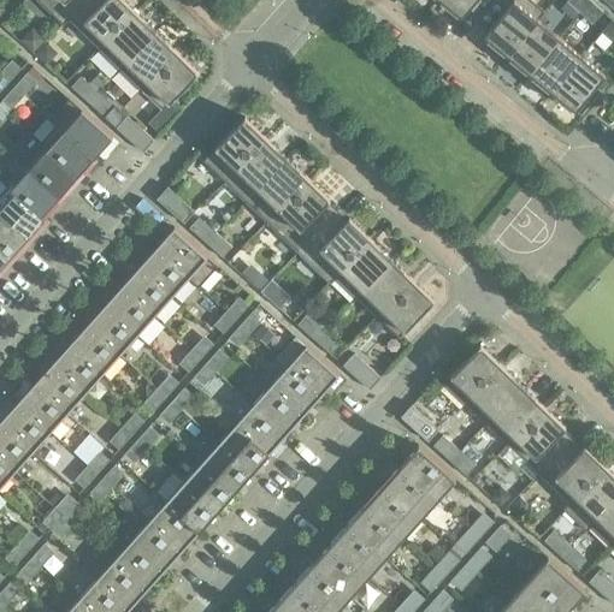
[(59,27),(86,0),(31,0),(36,4),(59,27)]
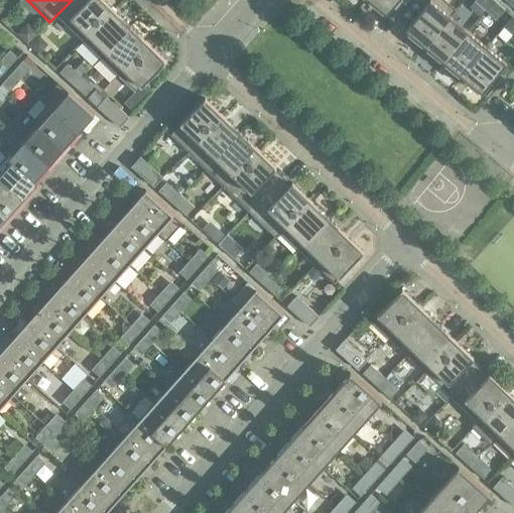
[(81,42),(111,12),(99,0),(72,0),(49,22),(50,23),(55,18),(81,42)]
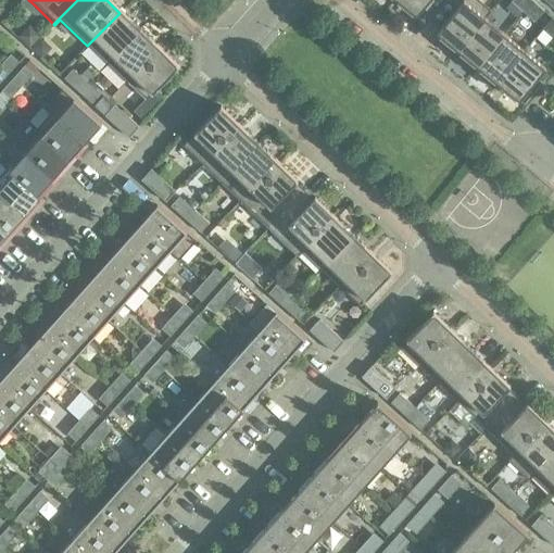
[(393,0),(392,1),(414,19),(429,0),(393,0)]
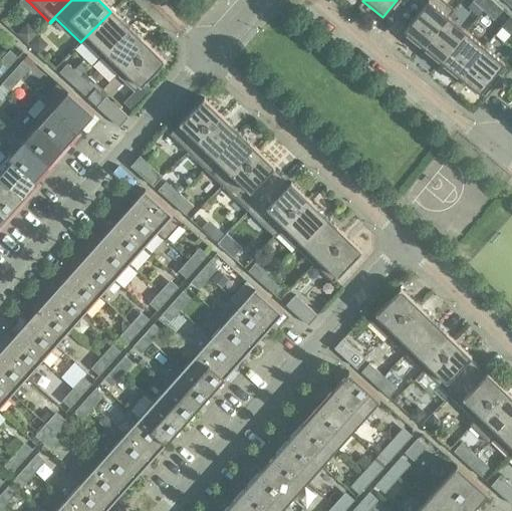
[(420,48),(451,11),(437,0),(427,0),(401,33),(420,48)]
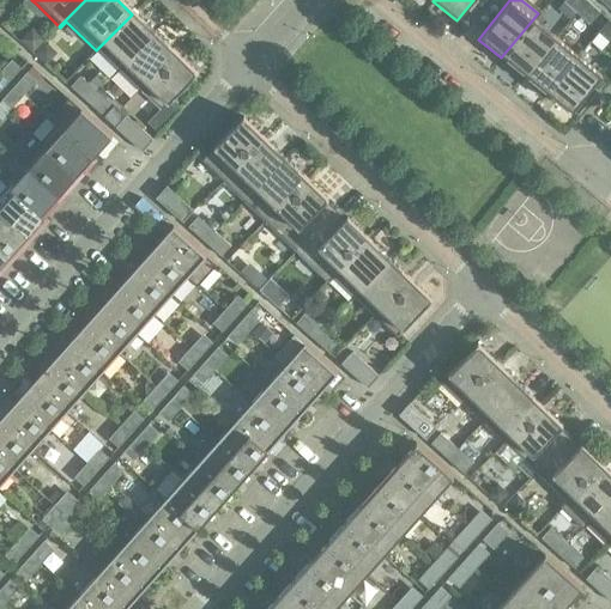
[(564,0),(562,4),(574,14),(585,4),(581,0),(564,0)]
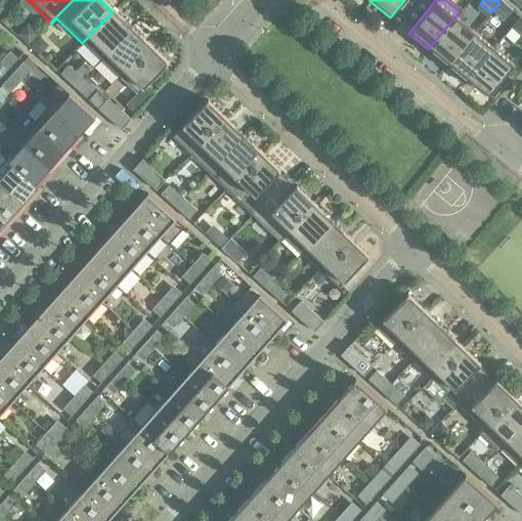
[(521,10),(521,0),(514,0),(512,3),(521,11),(521,10)]
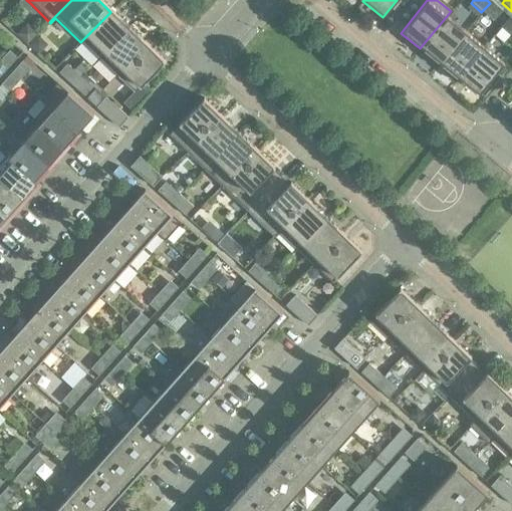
[(501,12),(490,3),(481,12),(492,22),(501,12)]
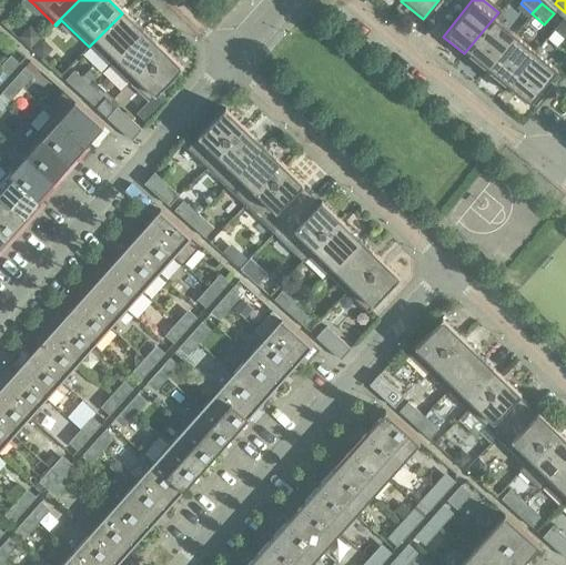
[(485,71),(514,37),(494,20),(499,13),(498,12),(464,53),(485,71)]
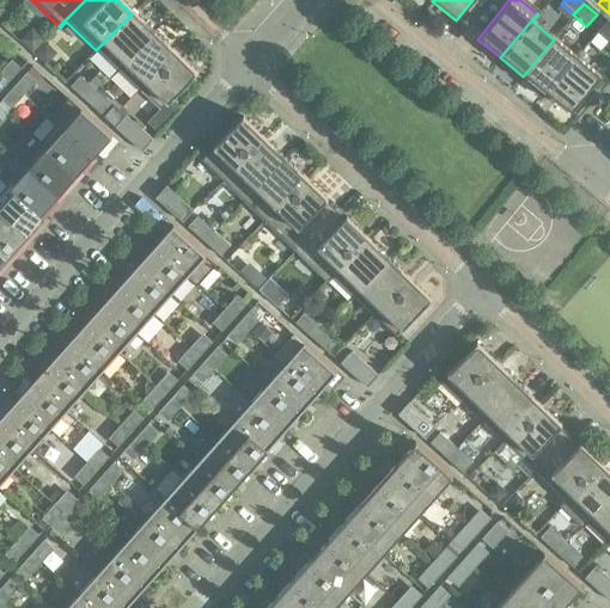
[(117,71),(153,34),(132,14),(96,50),(113,66),(117,71)]
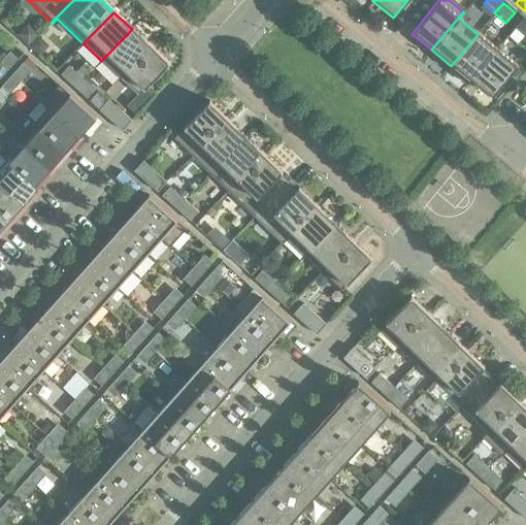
[(513,29),(525,41),(525,23),(522,19),(513,29)]
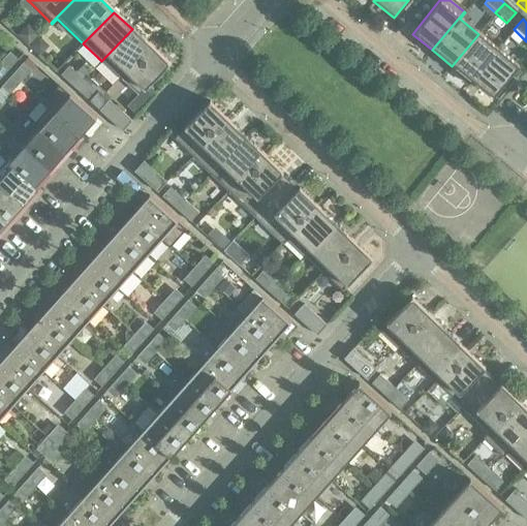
[(119,79),(150,47),(132,29),(101,61),(117,76),(119,79)]
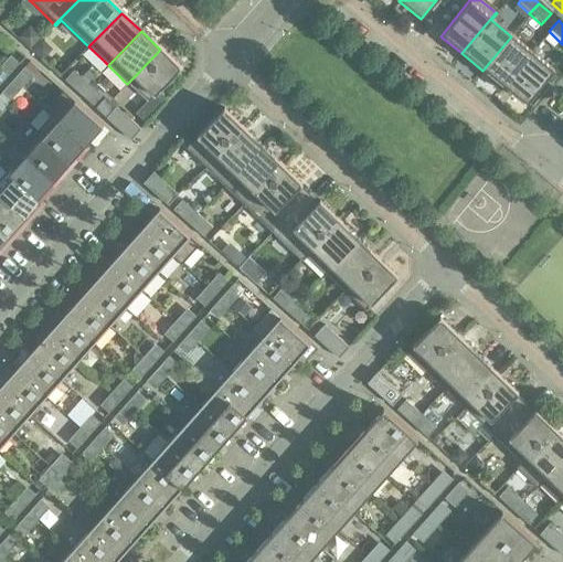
[(503,87),(531,53),(511,36),(482,71),(503,87)]
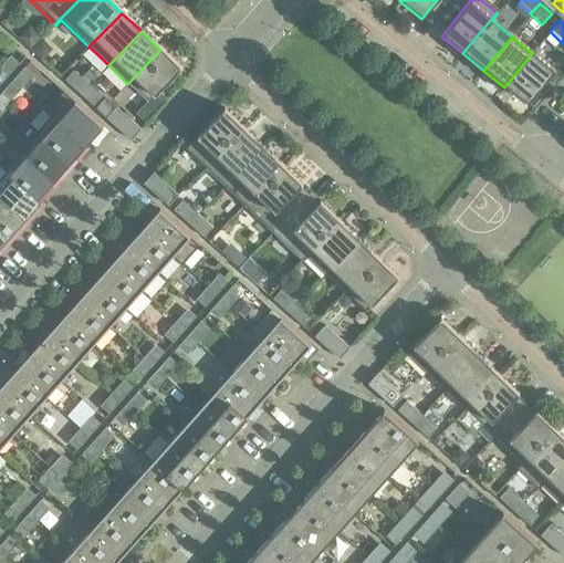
[(180,70),(160,50),(127,84),(147,103),(180,70)]
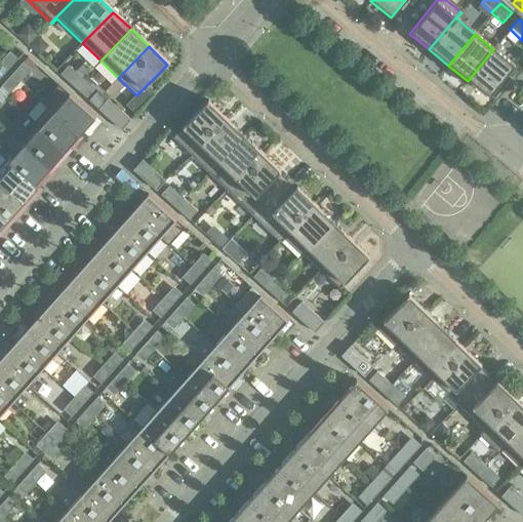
[(514,67),(493,50),(493,49),(468,81),(487,97),(495,88),(500,92),(512,79),(507,75),(514,67)]
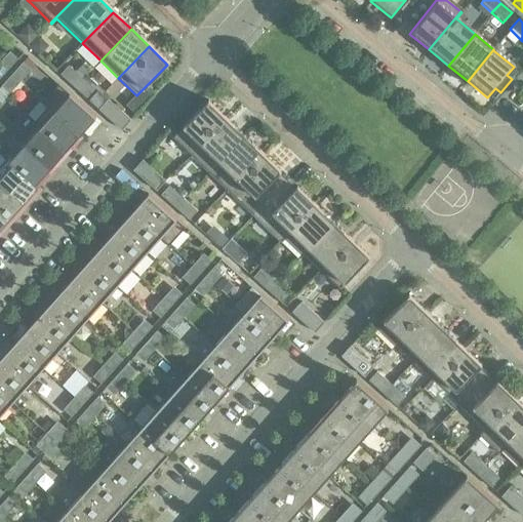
[(13,63),(6,55),(0,62),(0,68),(5,73),(13,63)]
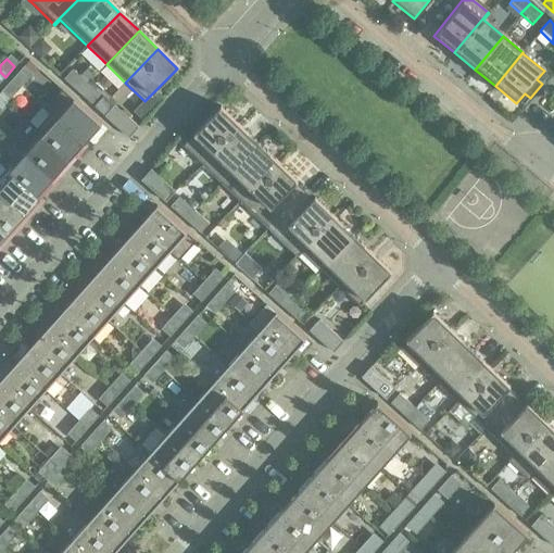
[(20,88),(28,77),(21,71),(11,80),(20,88)]
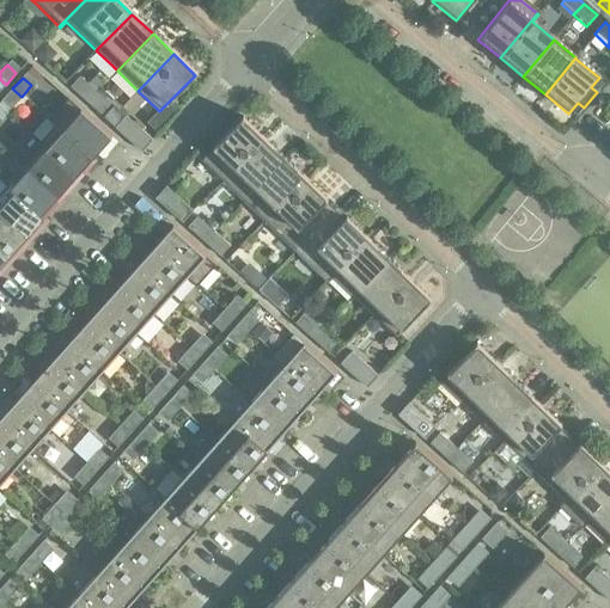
[(95,93),(78,79),(68,88),(85,104),(95,93)]
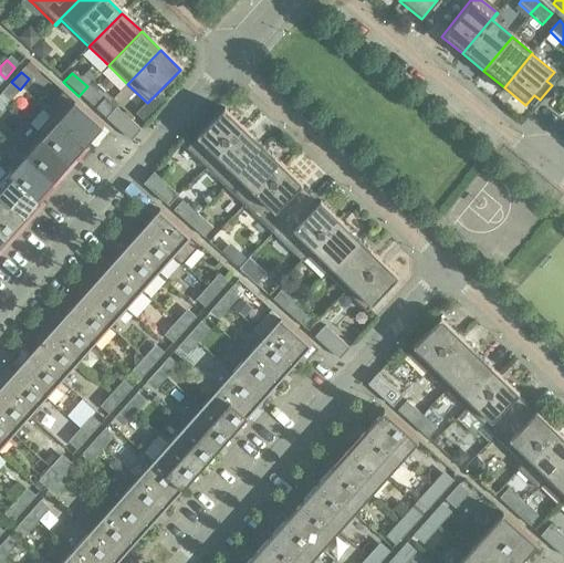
[(10,101),(20,90),(11,82),(2,93),(10,101)]
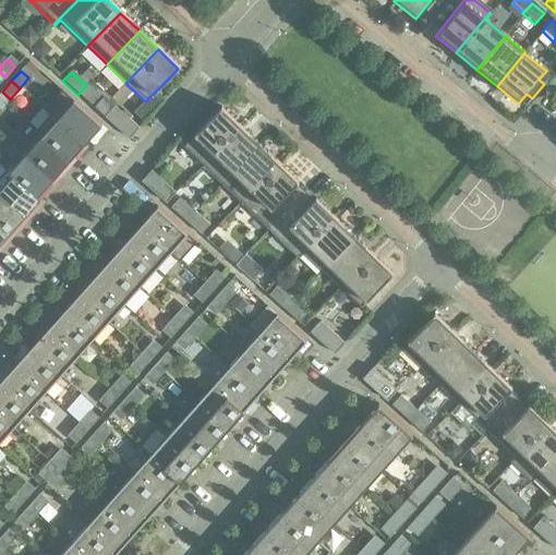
[(92,108),(100,99),(86,85),(77,95),(92,108)]
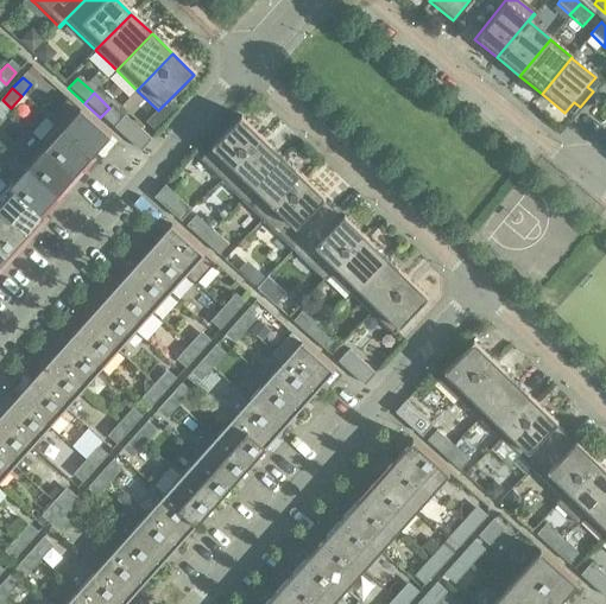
[(108,139),(65,100),(48,120),(90,159),(108,139)]
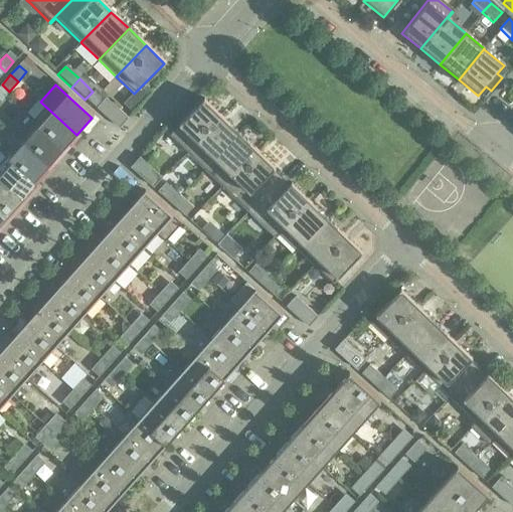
[(104,99),(95,109),(118,130),(127,120),(104,99)]
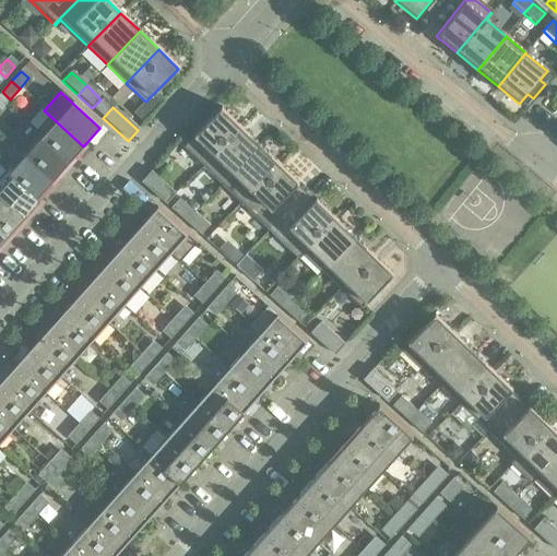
[(239,128),(220,109),(181,148),(202,167),(239,128)]
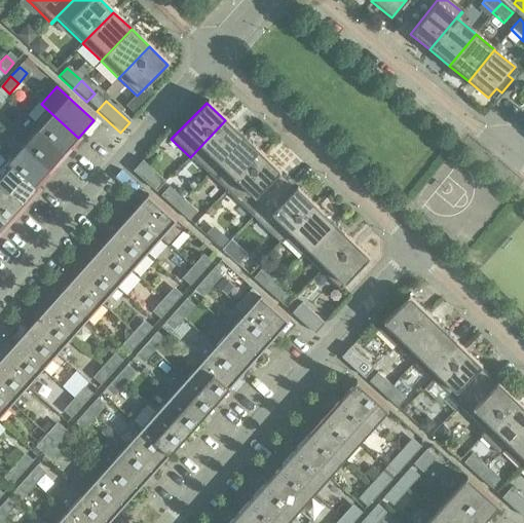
[(78,138),(41,104),(40,105),(45,110),(32,125),(64,154),(64,153),(78,138)]
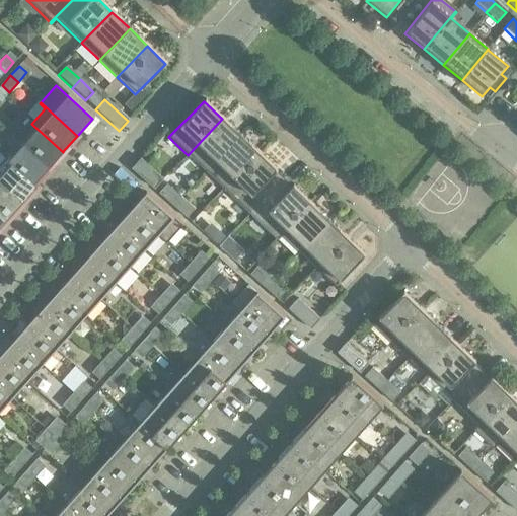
[(205,172),(240,136),(222,119),(188,155),(205,172)]
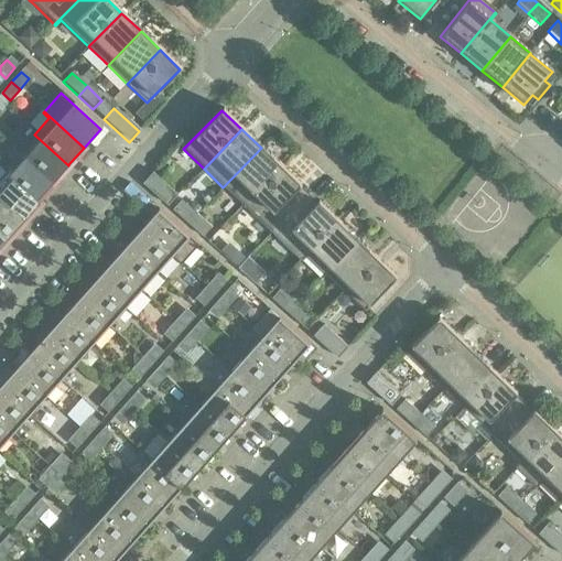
[(68,165),(34,135),(18,152),(52,183),(53,182),(68,165)]
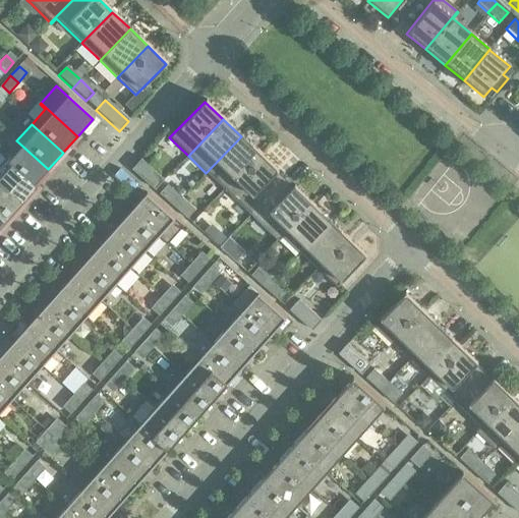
[(258,154),(241,136),(206,173),(223,189),(258,154)]
